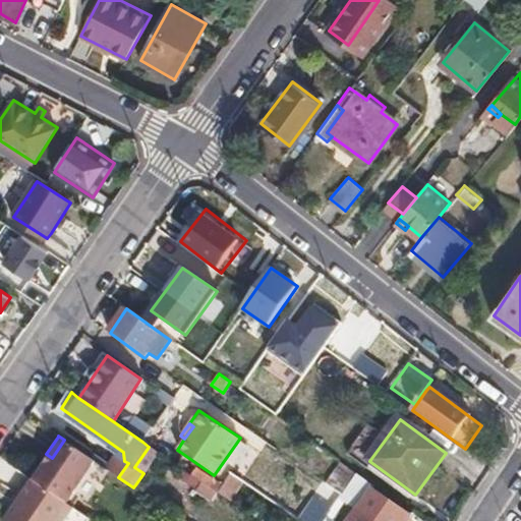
[(52,458),(36,480),(69,503),(76,493),(97,462),(64,440),(52,458)]
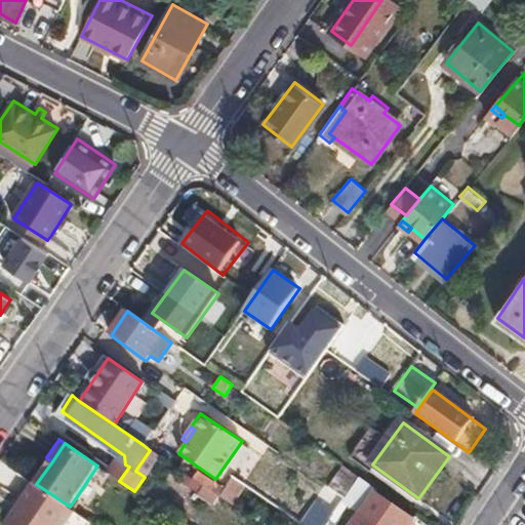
[(344,466),(328,488),(346,498),(361,478),(344,466)]
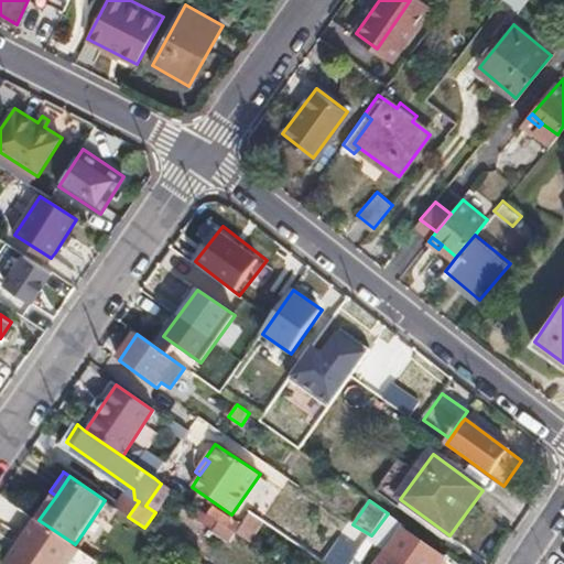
[(21,544),(8,563),(71,563),(82,549),(75,544),(39,520),(21,544)]
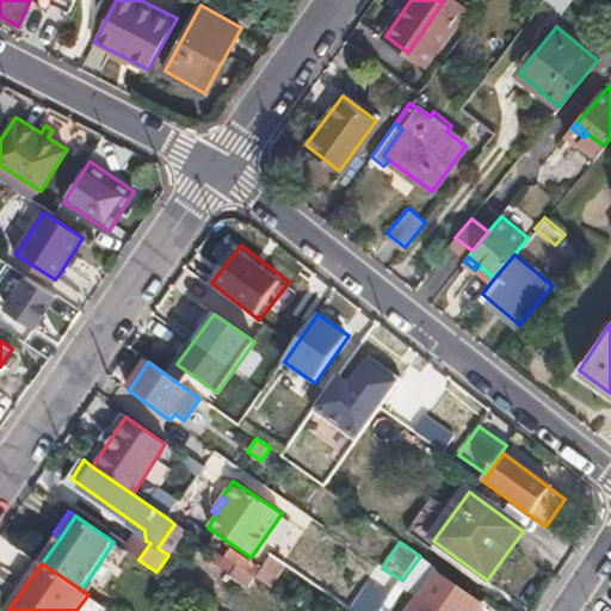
[(254,579),(239,567),(232,576),(248,587),(254,579)]
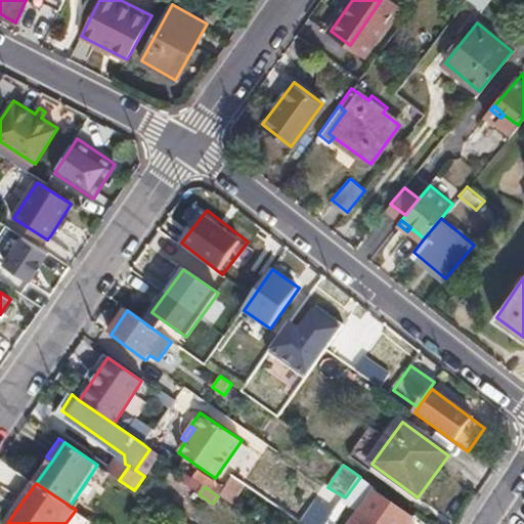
[(406,523),(412,517),(373,489),(349,523),(406,523)]
